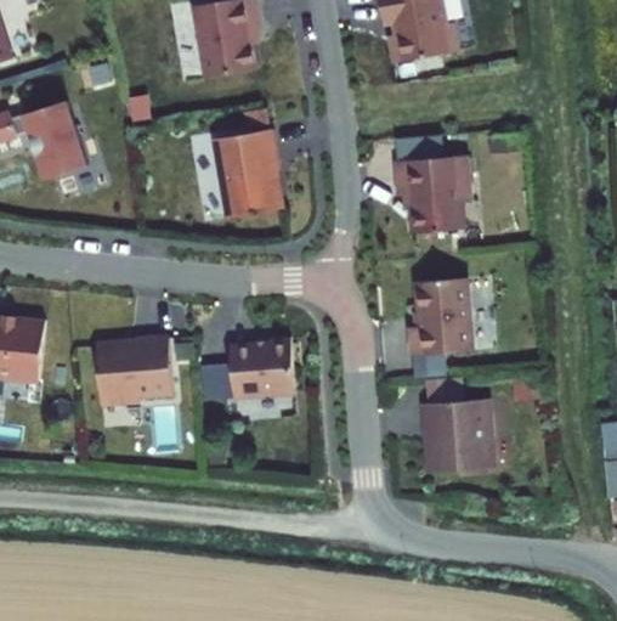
[(262,30),(256,0),(235,0),(194,7),(207,79),(258,69),(250,32),(262,30)]
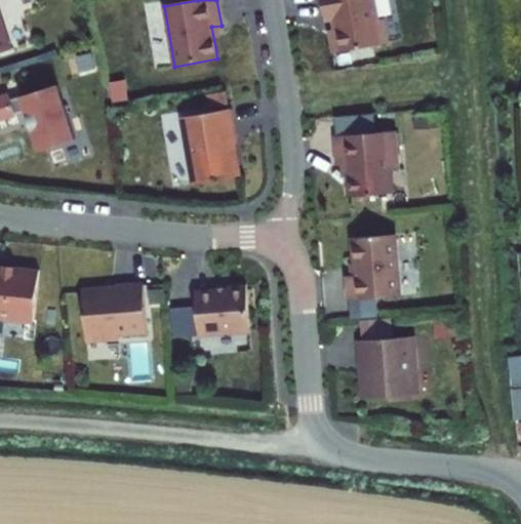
[(374,0),(321,0),(324,17),(333,15),(334,26),(328,27),(332,49),(388,39),(384,15),(377,16),(374,0)]
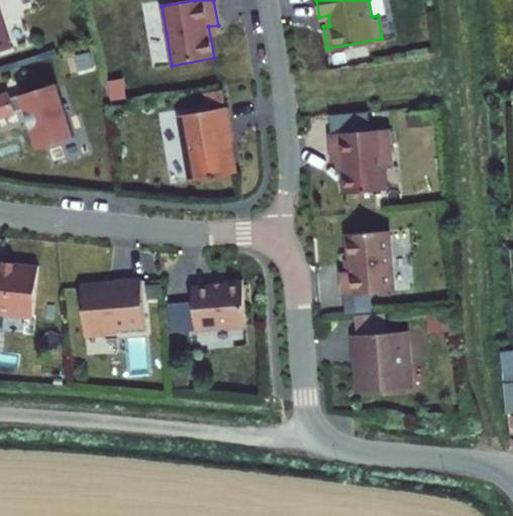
[(0,50),(9,48),(0,18),(0,50)]
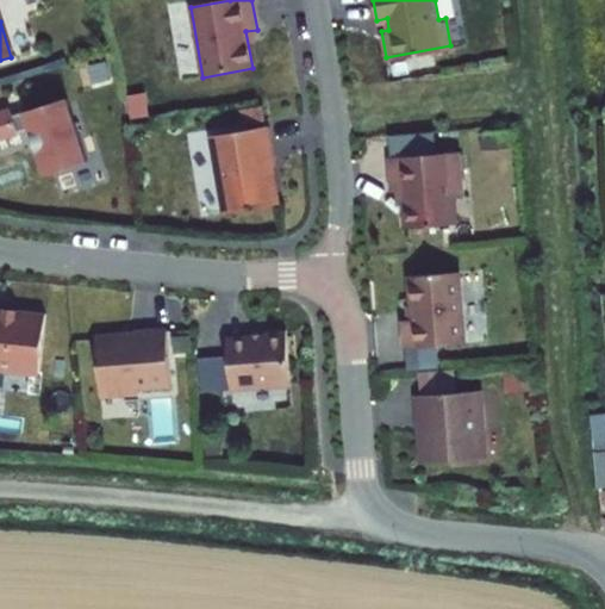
[(63,93),(0,112),(0,142),(18,137),(32,180),(85,165),(63,93)]
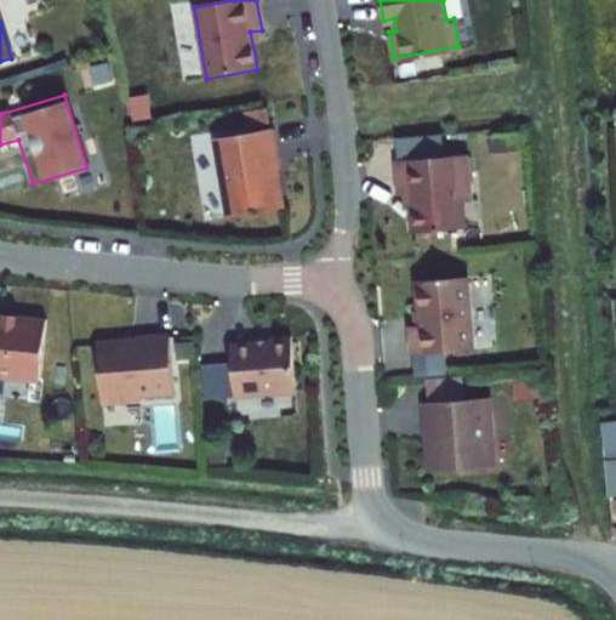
[(224,215),(283,206),(269,128),(212,136),(224,215)]
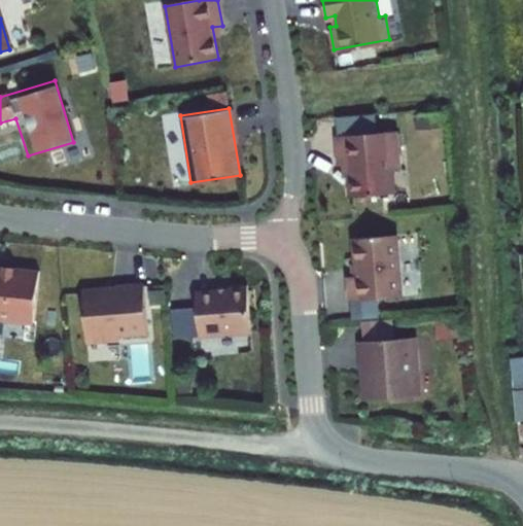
[(350,198),(393,195),(391,167),(399,167),(396,132),(336,136),(338,166),(348,165),(350,198)]
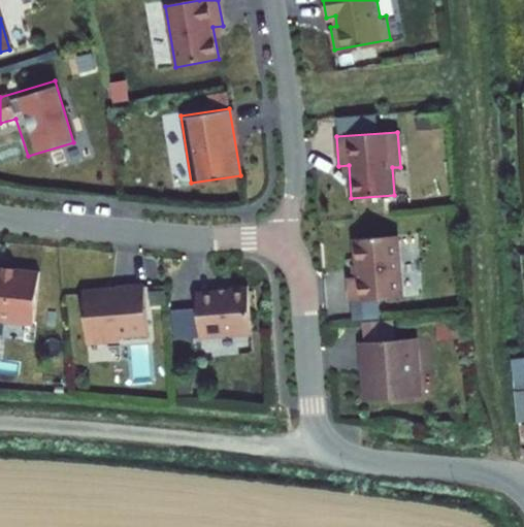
[(396,232),(354,236),(357,273),(348,274),(350,298),(401,294),(396,232)]
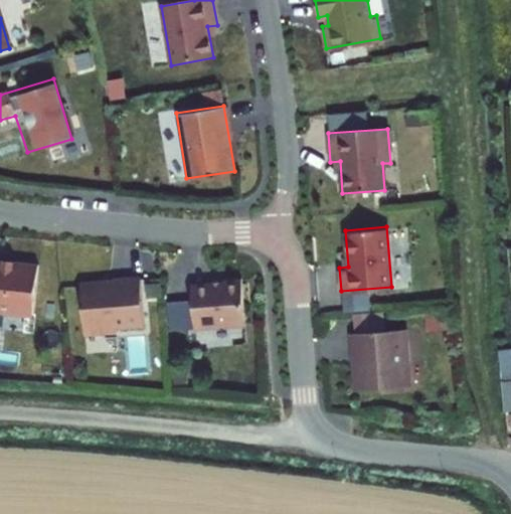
[(34,267),(0,263),(0,316),(29,319),(34,267)]
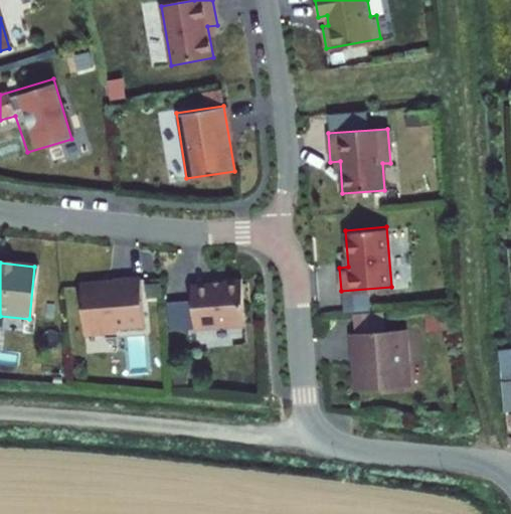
[(76,288),(79,335),(110,333),(110,328),(139,326),(135,280),(109,282),(109,286),(76,288)]
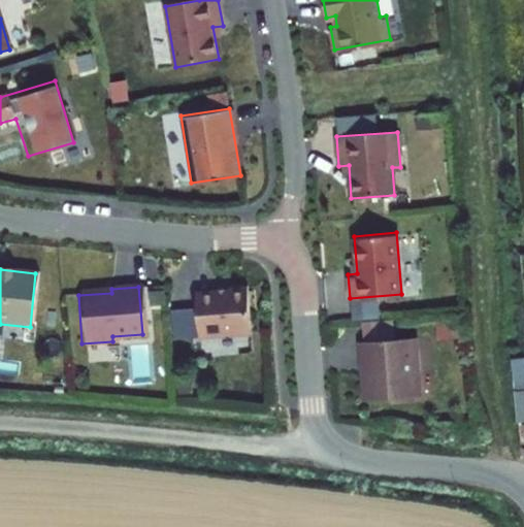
[(249,335),(244,287),(226,289),(226,292),(193,295),(194,308),(165,311),(167,343),(249,335)]
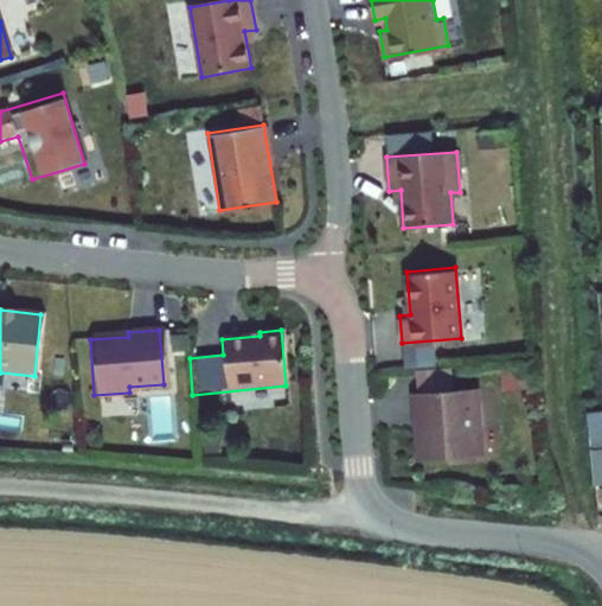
[(499,372),(500,390),(522,389),(520,371),(499,372)]
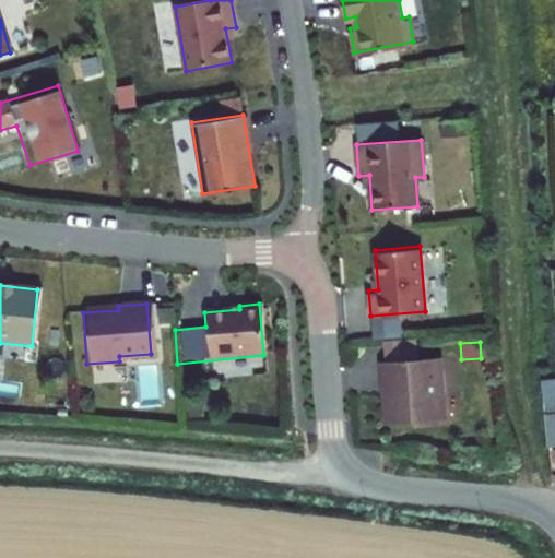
[(382,363),(387,425),(441,420),(439,393),(445,392),(443,372),(438,372),(436,358),(382,363)]
